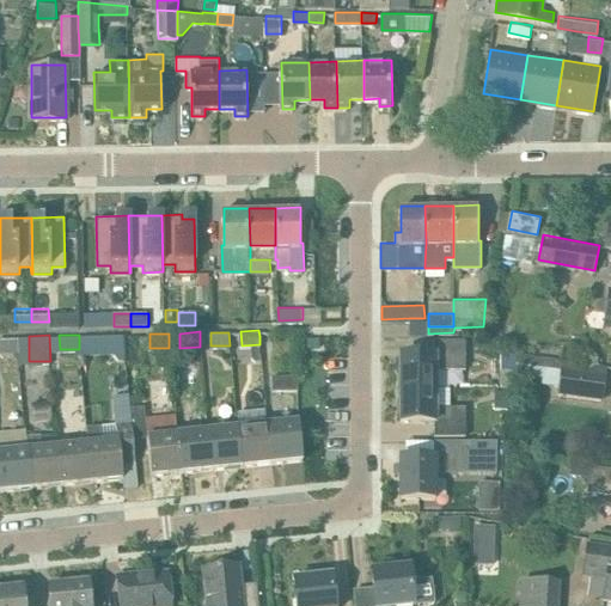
[(111,348),(110,335),(90,335),(90,349),(111,348)]
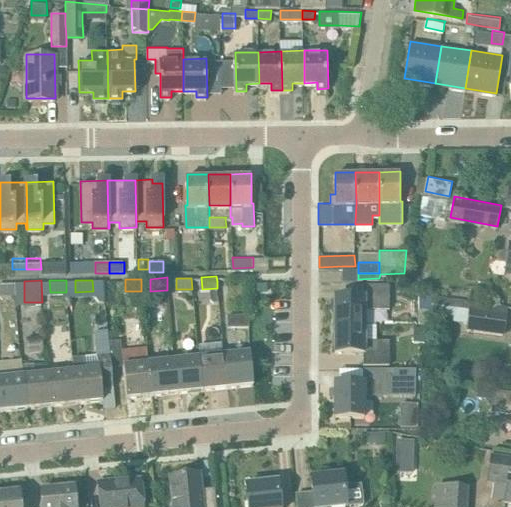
[(0,293),(15,293),(15,281),(0,281),(0,293)]
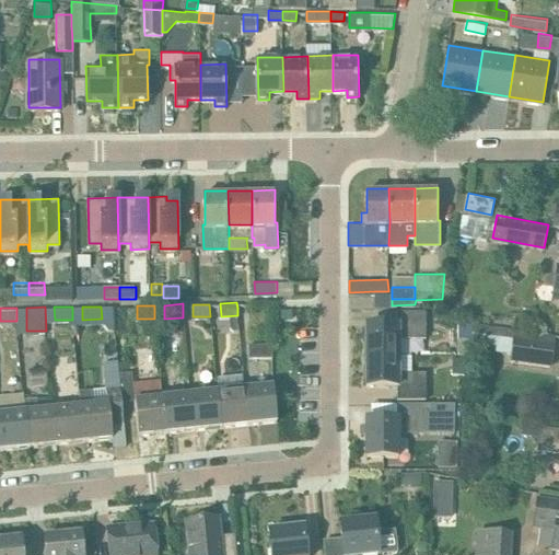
[(365,321),(365,353),(397,353),(397,335),(424,335),(426,308),(397,308),(397,322),(365,321)]
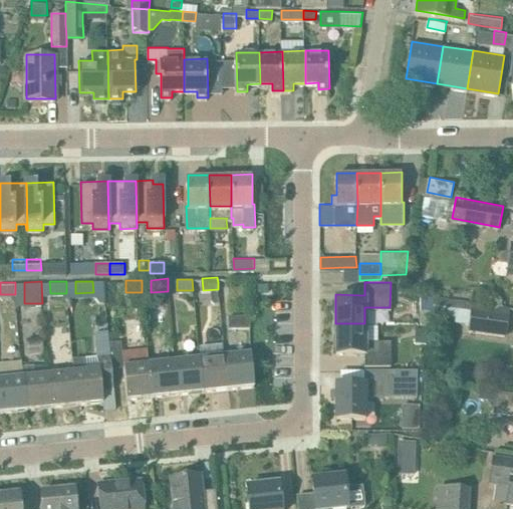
[(432,310),(434,296),(421,294),(421,310),(432,310)]
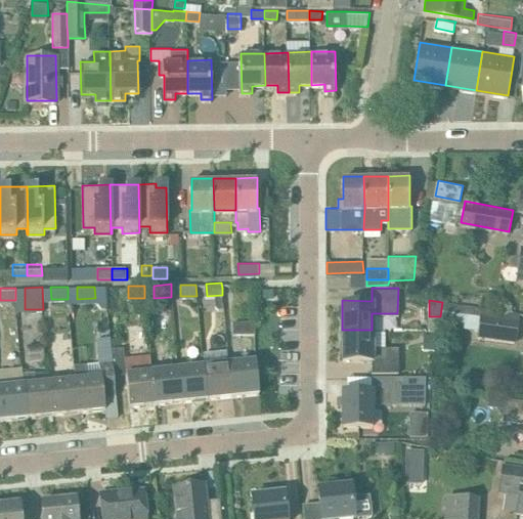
[(481,305),(477,335),(515,340),(518,311),(481,305)]
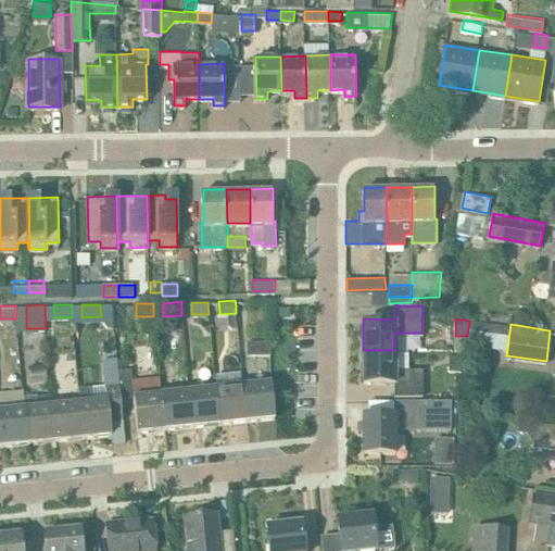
[(248,353),(269,352),(269,340),(249,339),(248,353)]
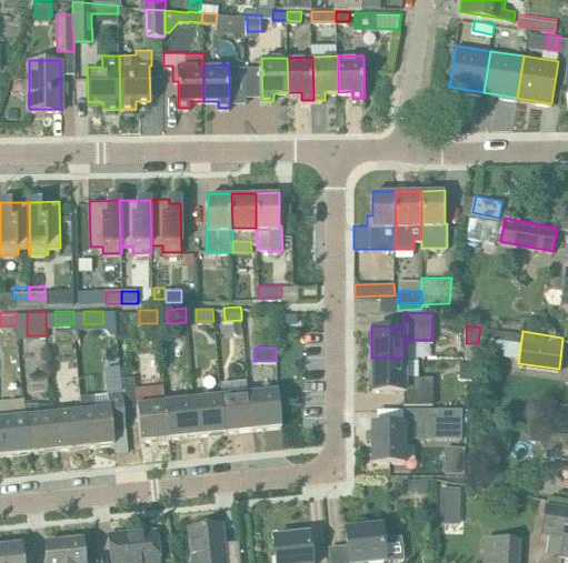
[(404,358),(371,358),(371,388),(402,388),(402,402),(432,402),(432,374),(404,374),(404,358)]
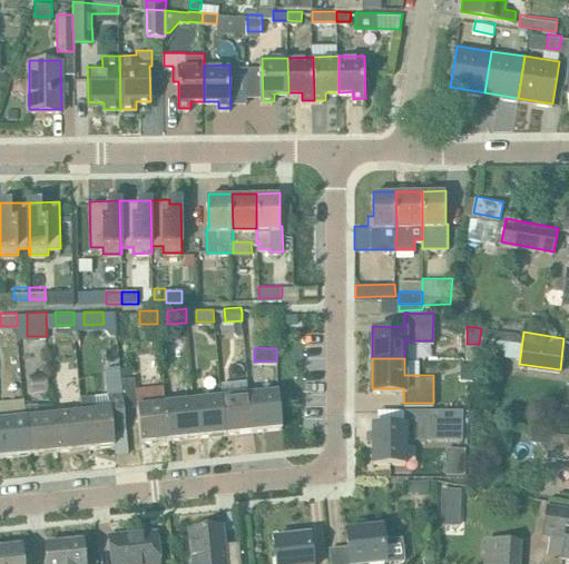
[(461,360),(461,377),(473,377),(473,360),(461,360)]
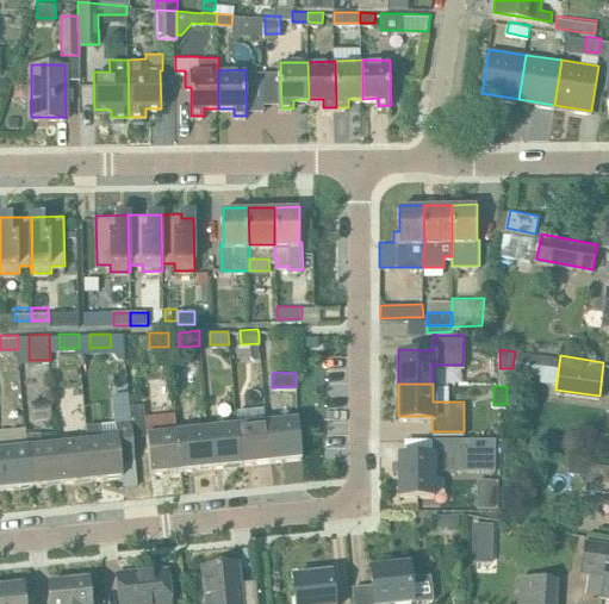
[(298,417),(267,419),(271,458),(272,459),(302,455),(298,417)]
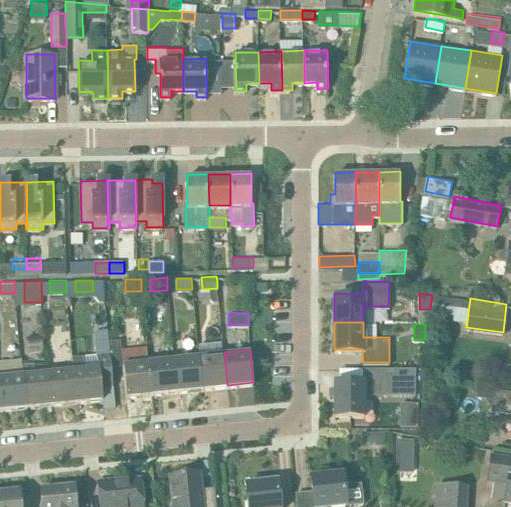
[(109,352),(73,355),(74,367),(77,399),(77,401),(104,398),(104,396),(103,386),(112,385),(112,383),(110,364),(109,352)]
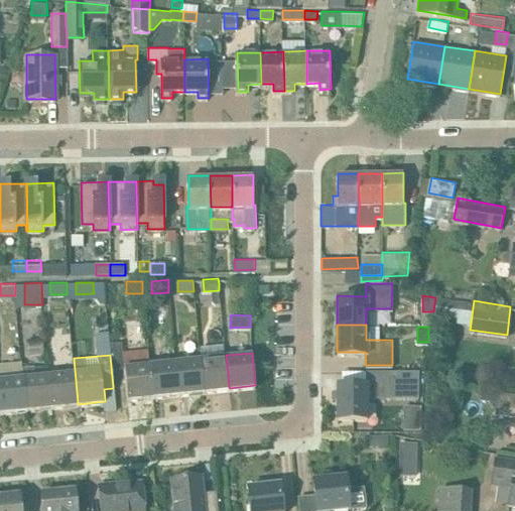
[(226,355),(201,358),(204,390),(204,391),(230,388),(229,387),(226,355)]
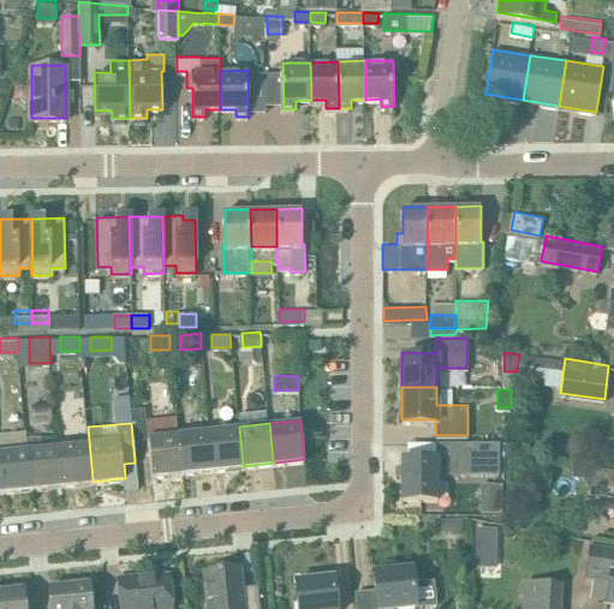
[(239,427),(209,429),(213,467),(213,469),(243,466),(243,465),(239,427)]
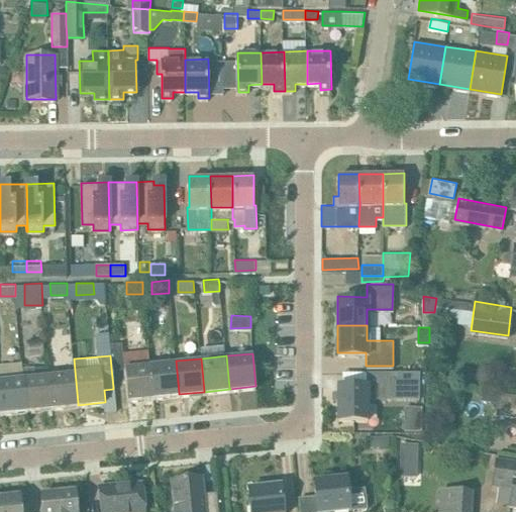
[(22,361),(0,363),(0,392),(2,411),(2,413),(27,410),(27,408),(24,376),(22,361)]
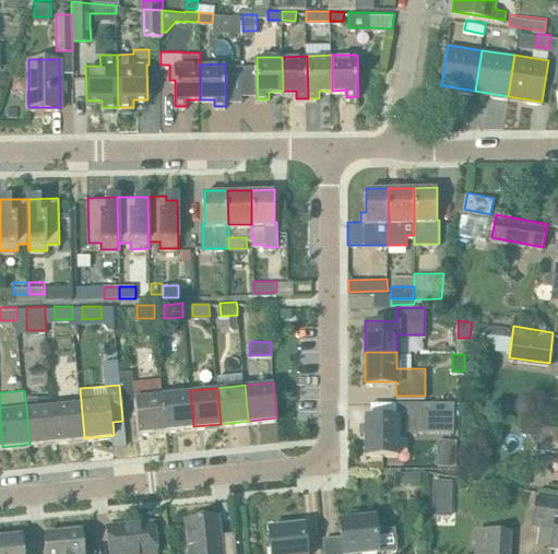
[(190,390),(163,393),(166,428),(166,429),(193,426),(193,425),(190,390)]
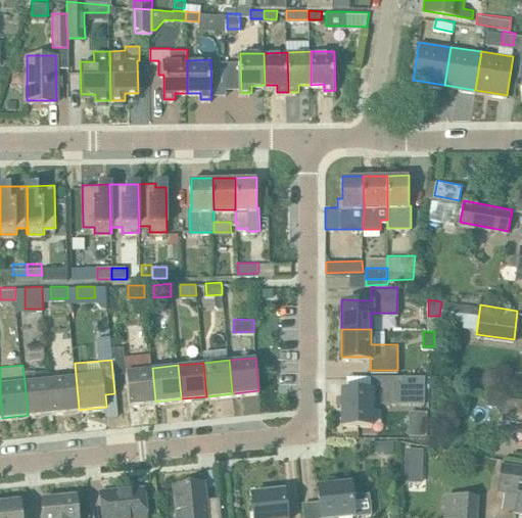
[(152,368),(126,370),(130,403),(130,404),(155,402),(155,401),(152,368)]
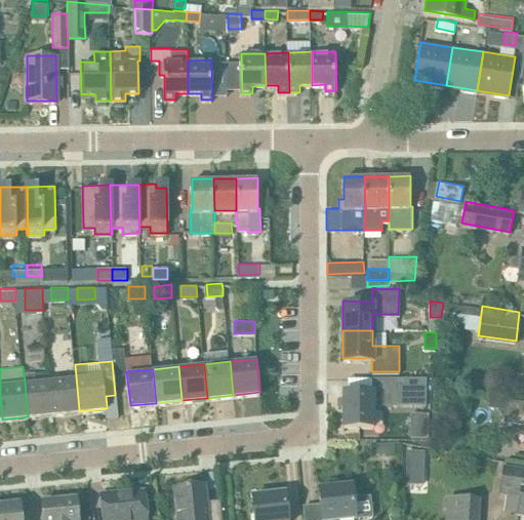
[(398,376),(398,375),(371,375),(371,390),(343,390),(343,425),(372,425),(372,402),(398,403),(427,403),(427,376),(398,376)]
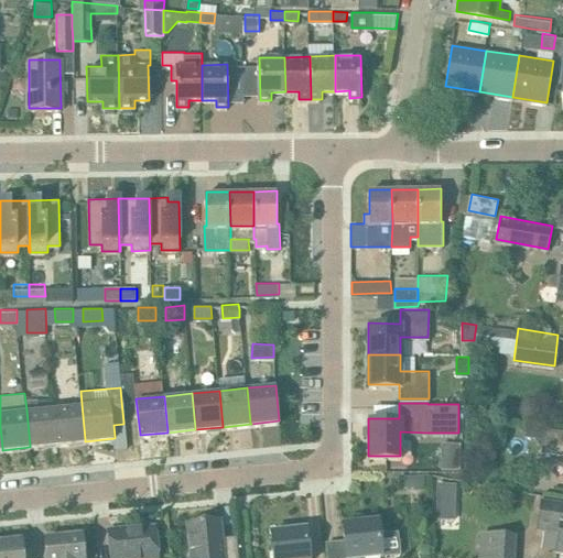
[(82,404),(54,407),(57,441),(57,444),(85,441),(85,439),(82,404)]
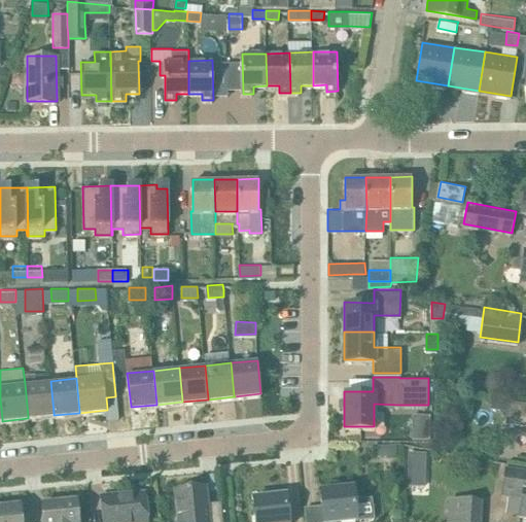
[(50,381),(25,383),(28,416),(28,418),(54,415),(54,413),(50,381)]
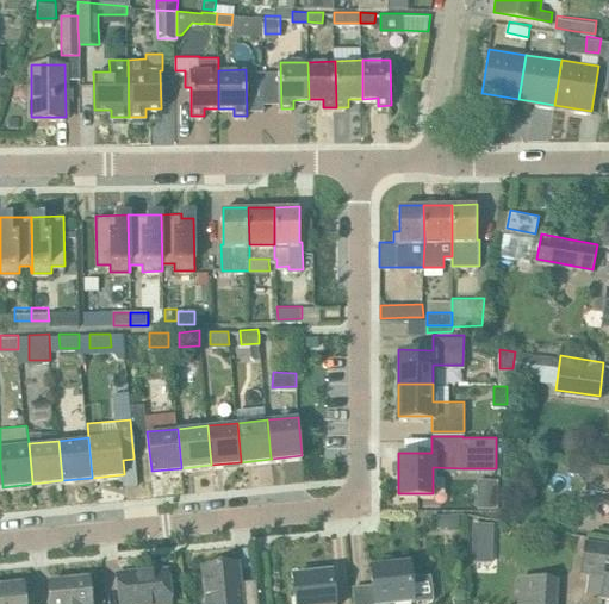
[(586,471),(584,487),(608,491),(608,464),(589,461),(586,471)]
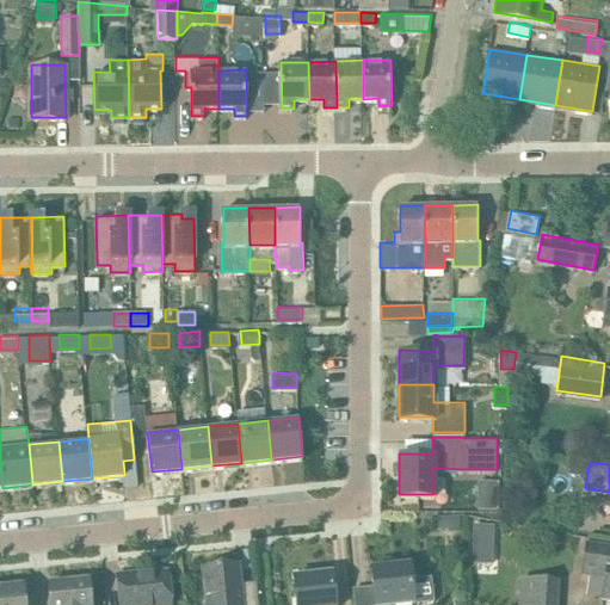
[(498,481),(479,481),(478,506),(498,506),(498,481)]
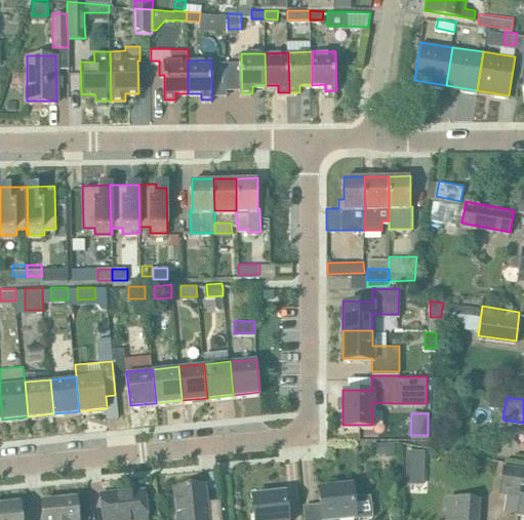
[(396,440),(374,440),(374,452),(396,451),(396,440)]
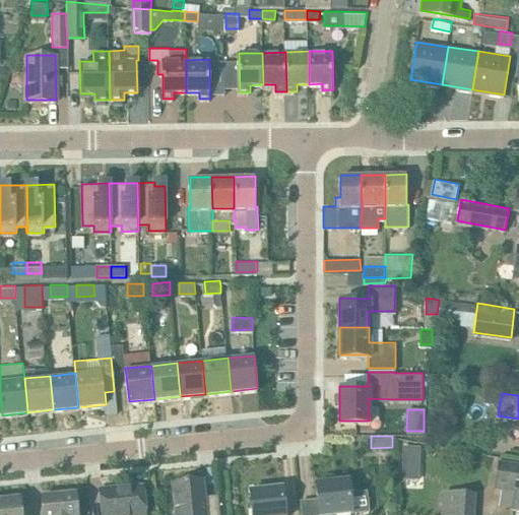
[(420,475),(422,442),(403,442),(402,475),(420,475)]
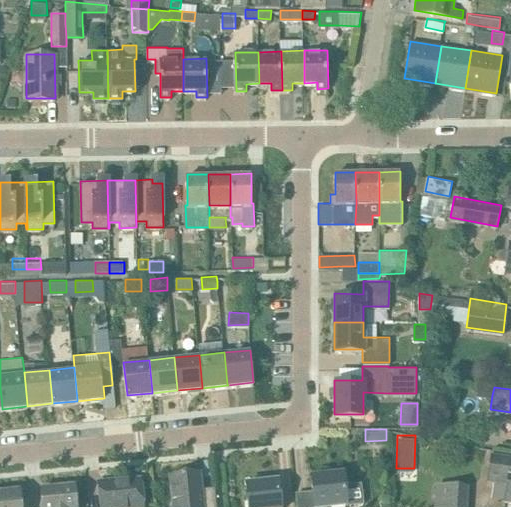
[(510,456),(492,453),(488,479),(508,482),(505,500),(510,500),(510,456)]
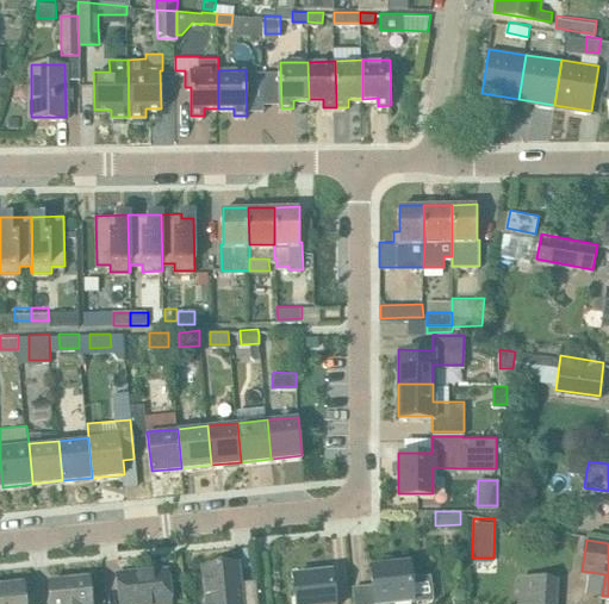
[(372,583),(353,584),(354,598),(355,598),(355,603),(395,603),(395,602),(434,598),(433,576),(432,572),(410,574),(409,561),(408,558),(370,561),(371,565),(372,583)]
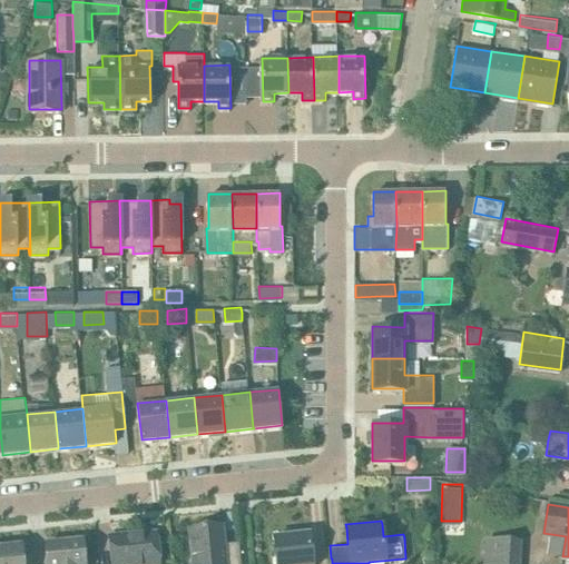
[(242,563),(241,551),(241,543),(225,545),(223,523),(190,526),(194,563),(242,563)]
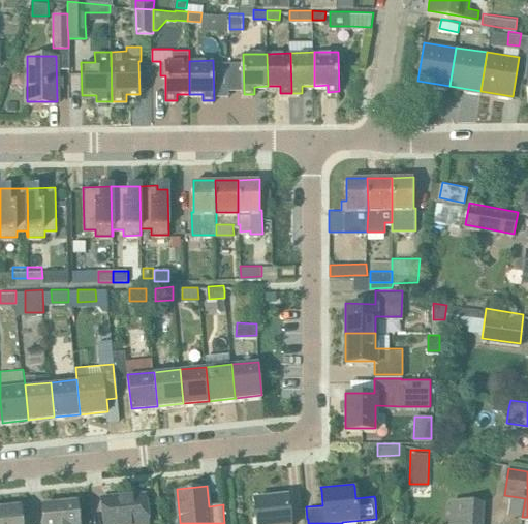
[(102,496),(104,523),(137,523),(149,523),(146,492),(102,496)]
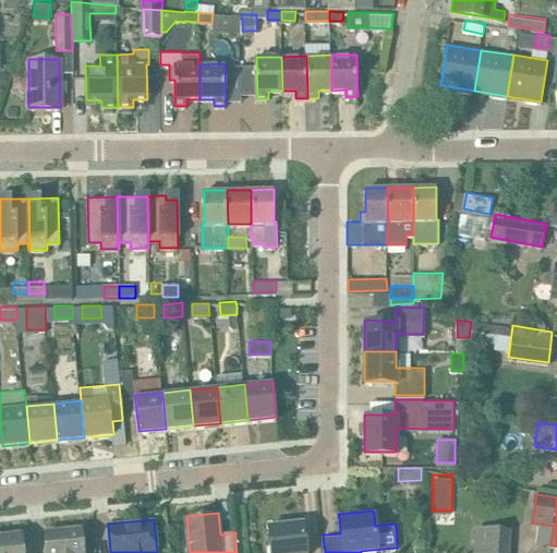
[(268,524),(270,552),(307,552),(307,547),(305,520),(268,524)]
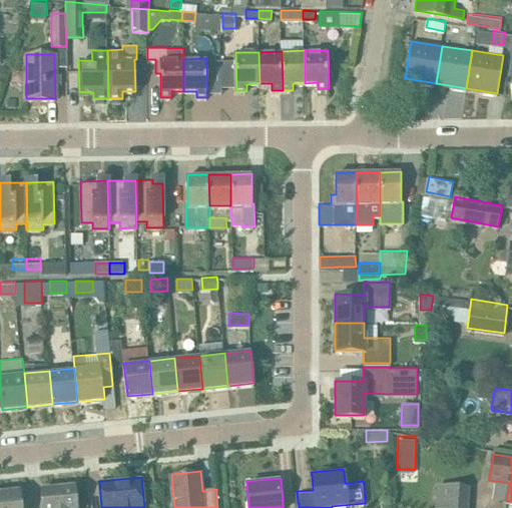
[(438,483),(436,507),(466,507),(469,485),(438,483)]
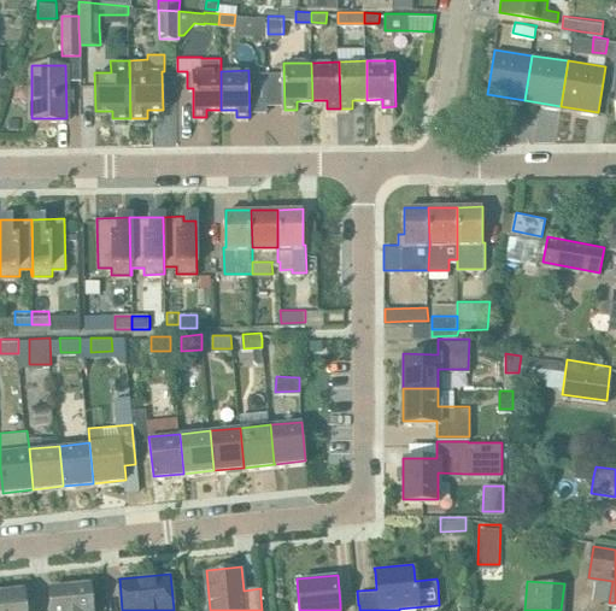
[(51,586),(52,610),(92,610),(89,582),(51,586)]
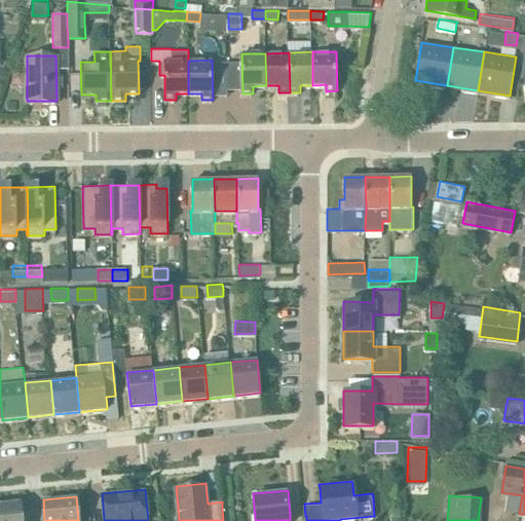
[(0,520),(21,520),(20,501),(0,504),(0,520)]
